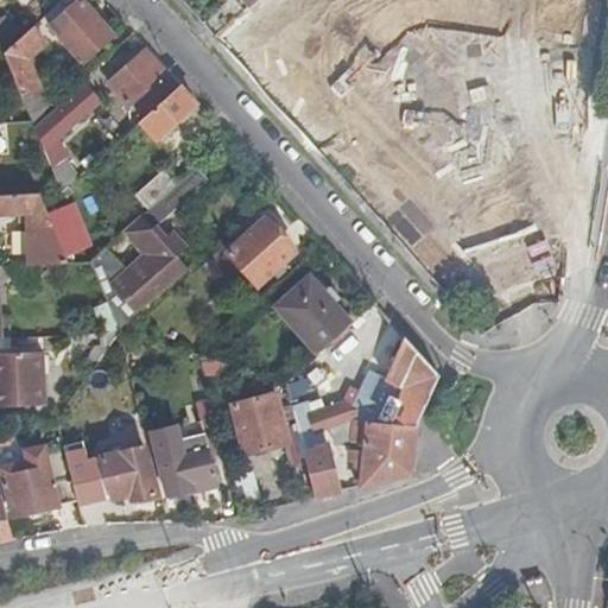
[(82,0),(77,0),(50,26),(81,62),(112,33),(82,0)]
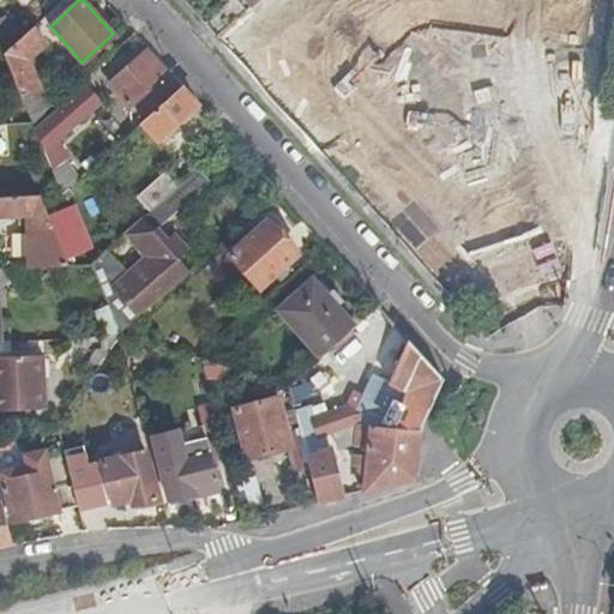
[(256,0),(234,0),(245,11),(256,0)]
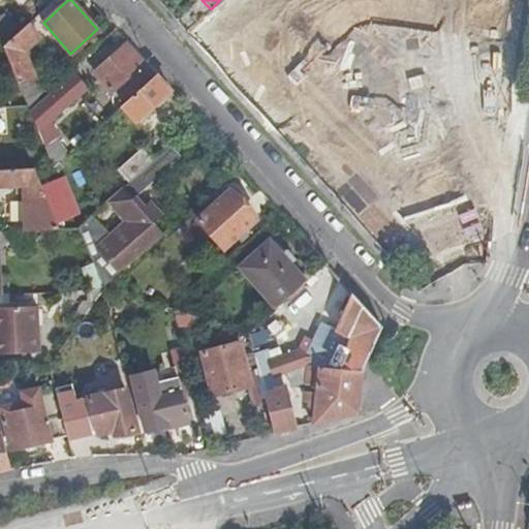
[(11,36),(2,44),(16,79),(17,79),(27,105),(44,90),(38,74),(34,75),(23,50),(43,32),(36,14),(11,36)]
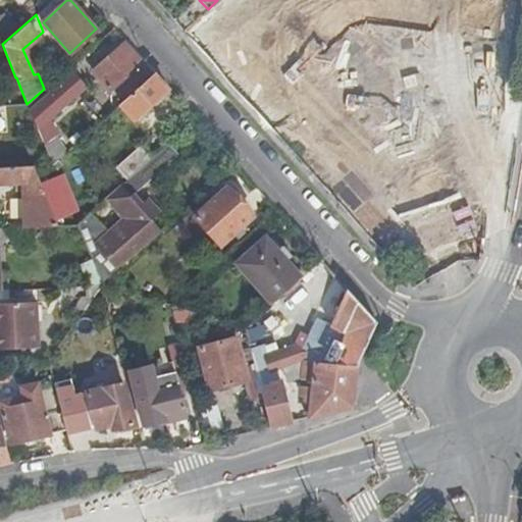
[(0,15),(0,39),(2,44),(11,36),(3,15),(0,15)]
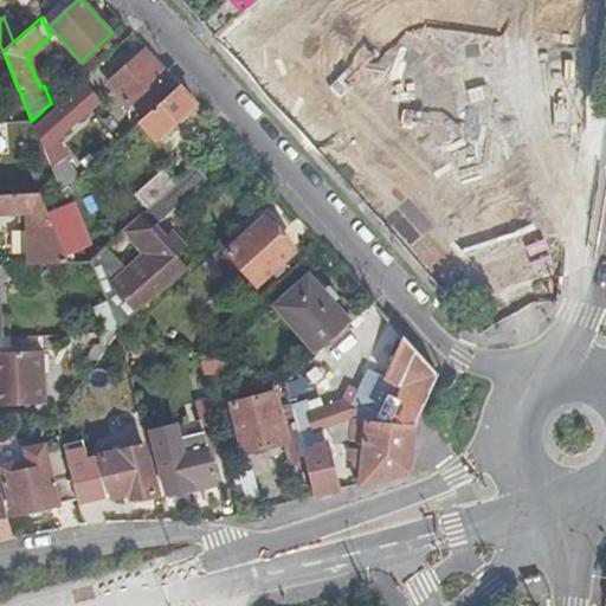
[(146,114),(178,85),(146,49),(109,82),(130,105),(135,102),(146,114)]
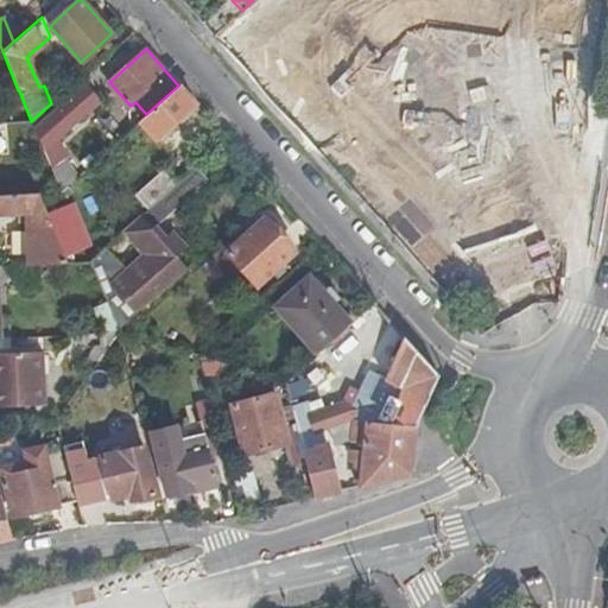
[(80,78),(51,103),(31,121),(40,144),(50,135),(95,96),(80,78)]
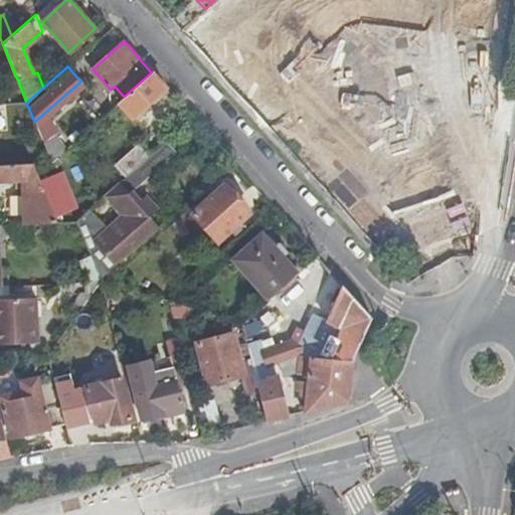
[(168,91),(151,72),(124,97),(118,102),(130,116),(156,94),(159,98),(168,91)]
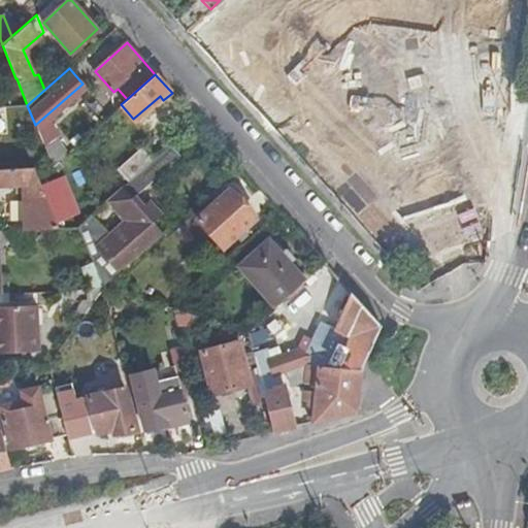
[(0,106),(27,105),(17,78),(0,86),(0,106)]
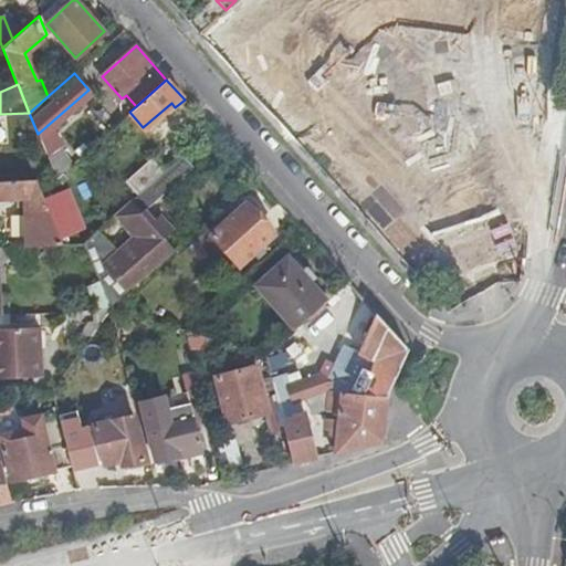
[(70,166),(46,126),(38,134),(56,178),(70,166)]
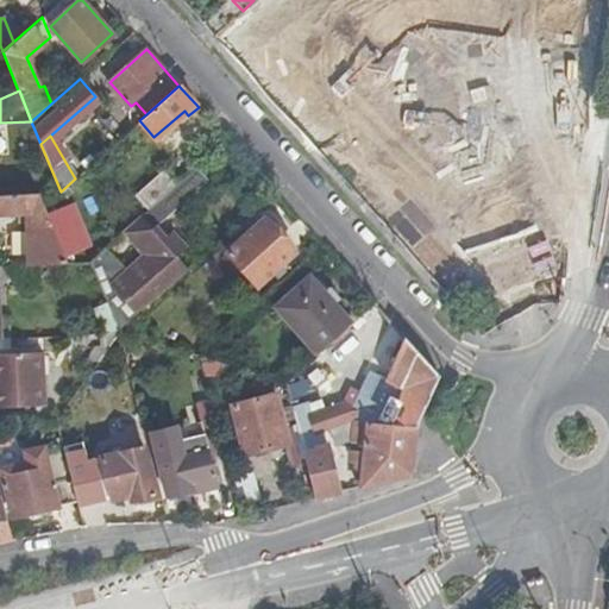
[(119,331),(186,269),(150,228),(205,181),(193,168),(175,184),(146,211),(125,230),(151,258),(130,277),(105,249),(89,262),(118,332),(119,331)]
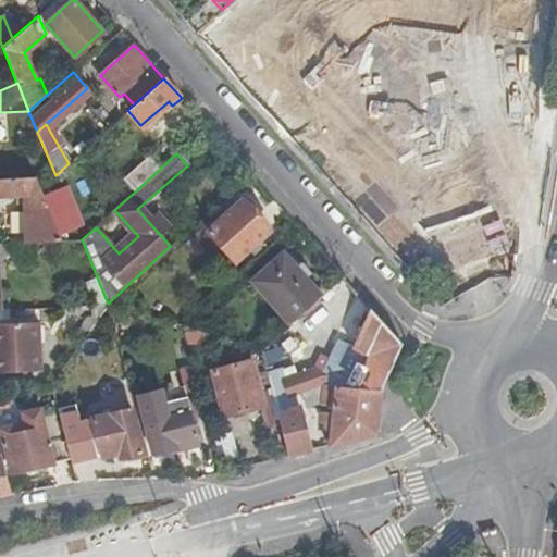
[(122,180),(134,193),(160,169),(147,156),(122,180)]
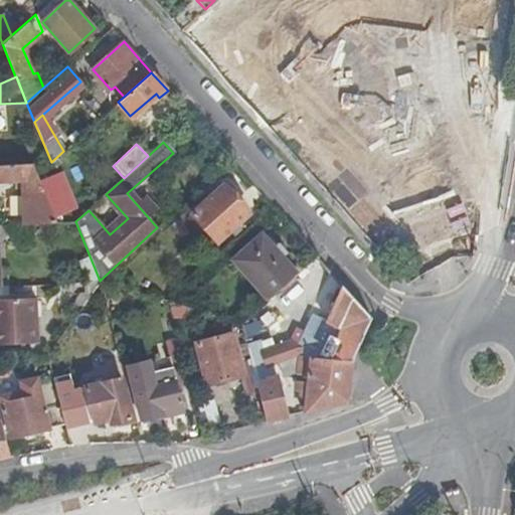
[(34,163),(0,164),(0,182),(25,181),(25,219),(32,217),(33,223),(56,222),(34,163)]
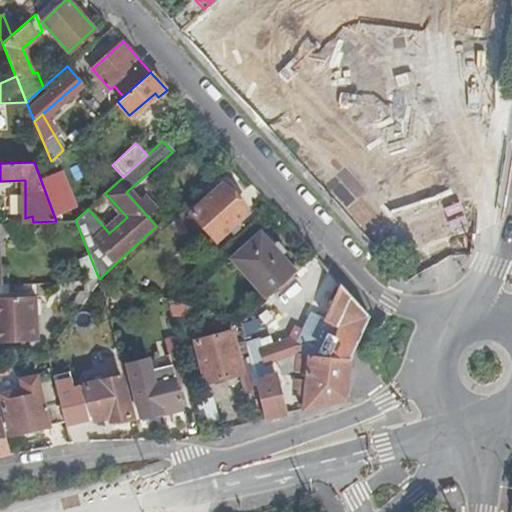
[(191,210),(217,239),(248,210),(223,181),(191,210)]
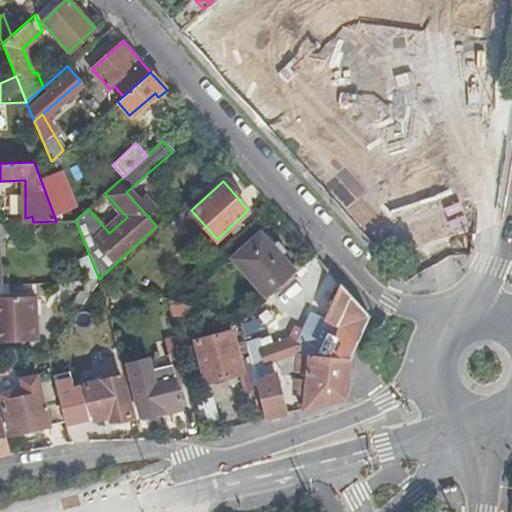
[(269,225),(264,229),(280,246),(285,242),(269,225)]
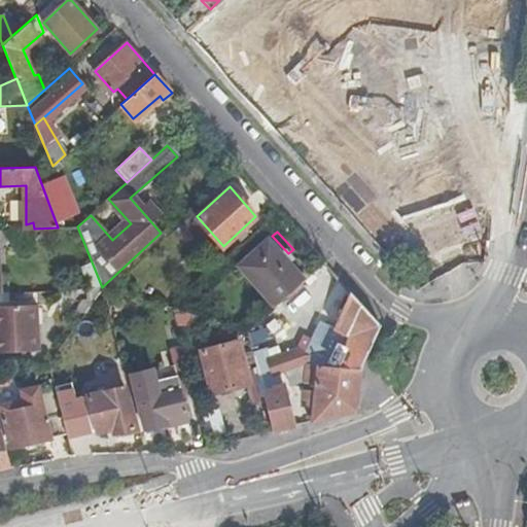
[(243,262),(279,303),(308,276),(288,253),(272,236),(243,262)]
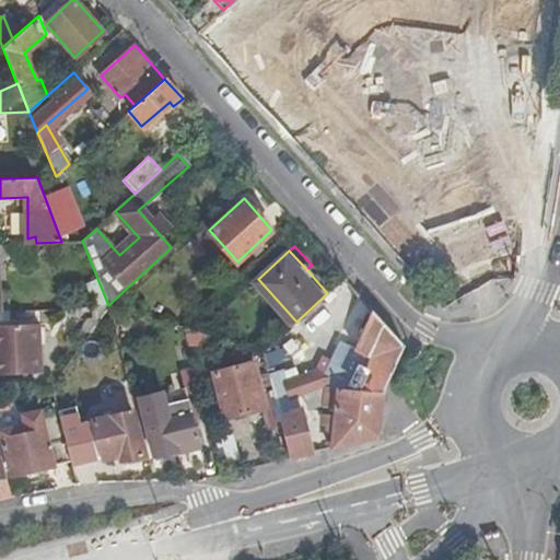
[(9,294),(0,294),(0,304),(10,304),(9,294)]
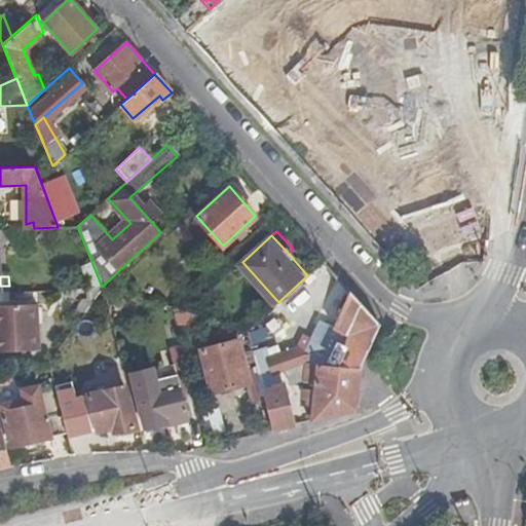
[(325,323),(307,364),(361,368),(379,324),(348,290),(332,325),(325,323)]
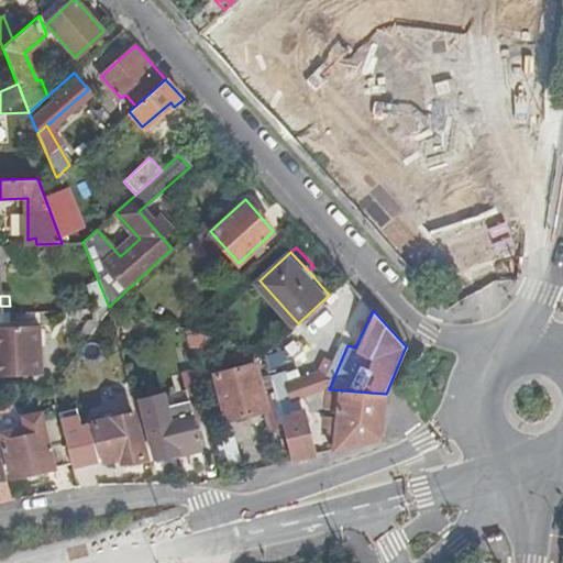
[(0,377),(42,376),(41,329),(0,330),(0,377)]
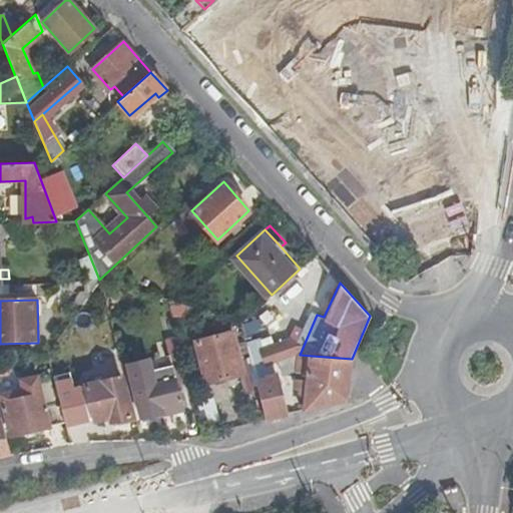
[(198,376),(204,374),(206,384),(241,374),(231,333),(196,341),(200,358),(194,359),(198,376)]
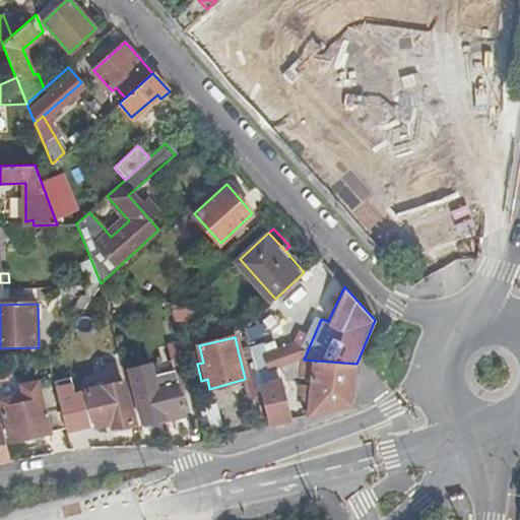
[(307,412),(307,416),(350,405),(356,364),(304,360),(302,377),(311,379),(310,385),(301,384),(299,393),(305,394),(302,412),(307,412)]
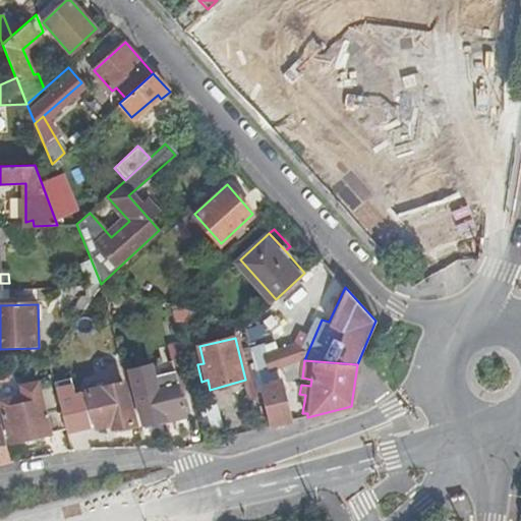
[(174,371),(147,379),(150,393),(136,396),(145,427),(186,417),(174,371)]
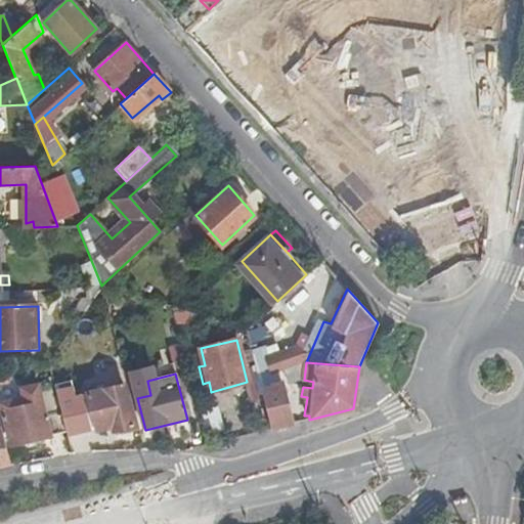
[(73,379),(54,384),(59,402),(68,433),(68,435),(112,425),(113,431),(133,426),(123,383),(77,395),(73,379)]
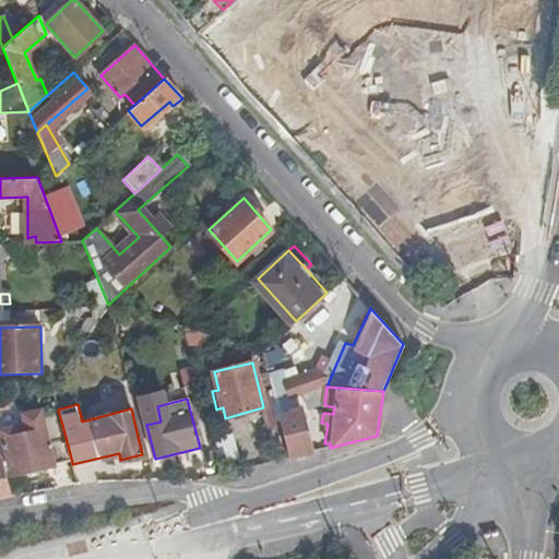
[(293,416),(280,419),(290,458),(313,452),(314,408),(293,413),(293,416)]
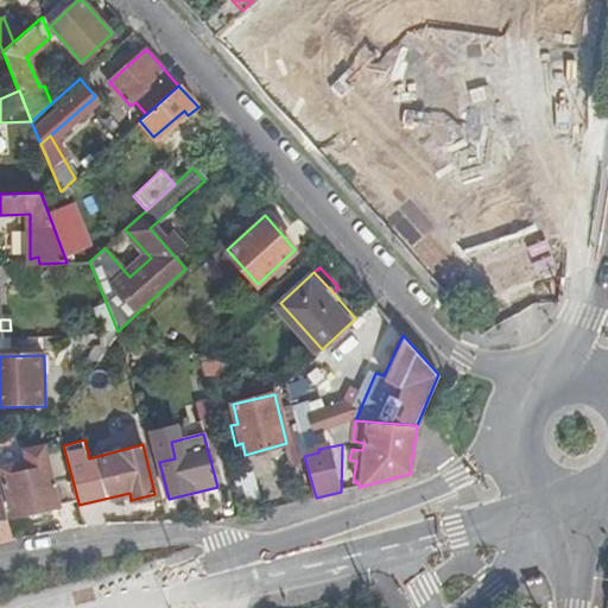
[(14,518),(78,502),(69,467),(48,472),(44,462),(39,460),(35,460),(32,462),(33,467),(4,474),(14,518)]
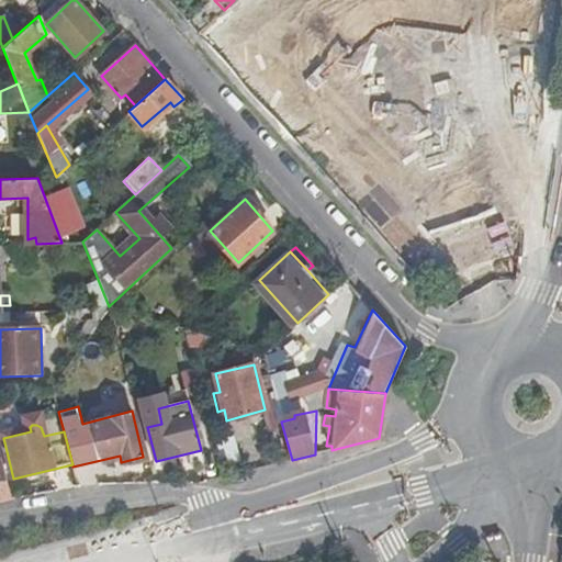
[(0,501),(12,499),(3,464),(0,464),(0,501)]
